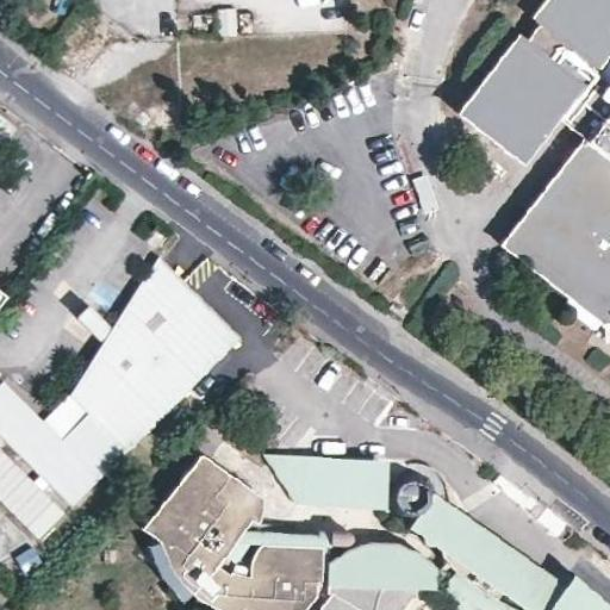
[(609,83),(609,86),(592,73),(601,61),(609,49),(609,0),(549,0),(534,19),(539,24),(521,45),(516,42),(459,118),(520,166),(554,120),(582,86),(609,109),(609,113),(586,145),(584,143),(504,249),(598,322),(609,321),(609,83)]
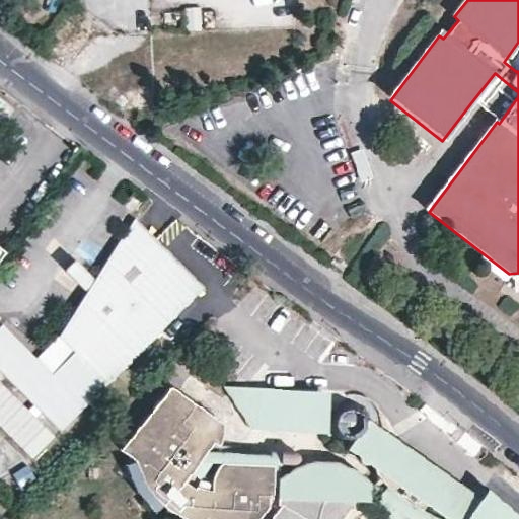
[(518,71),(518,58),(511,52),(504,62),(518,73),(518,71)]
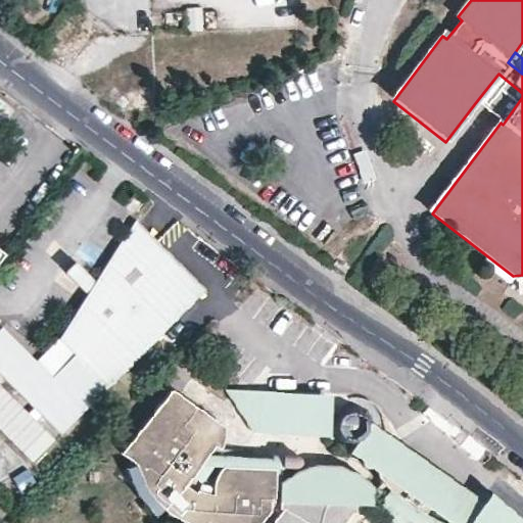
[(475,103),(501,123),(503,125),(522,97),(522,93),(498,74),(475,103)]
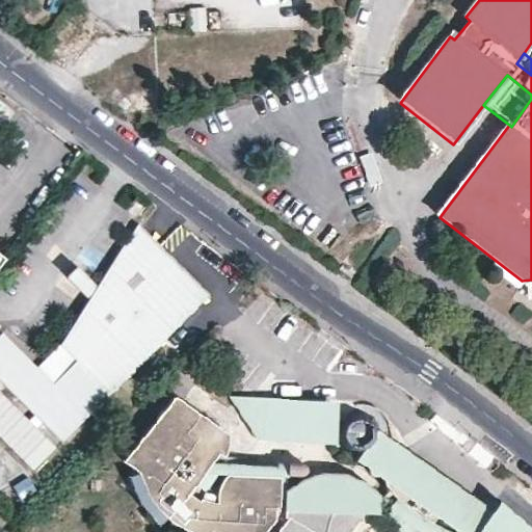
[(206,293),(135,223),(96,286),(102,292),(94,302),(88,297),(59,345),(76,361),(52,383),(1,333),(0,334),(0,381),(60,443),(206,293)]
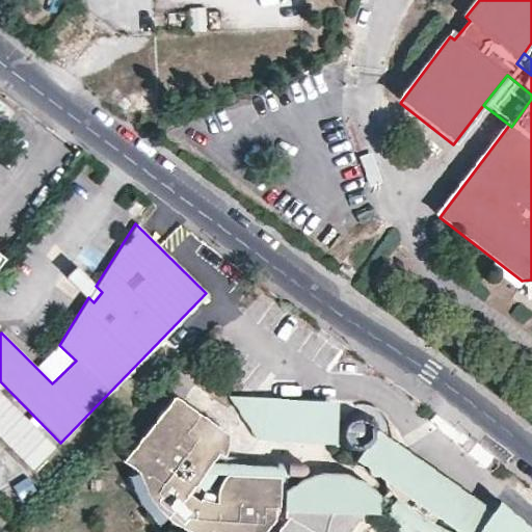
[(96,286),(88,297),(94,302),(102,292),(96,286)]
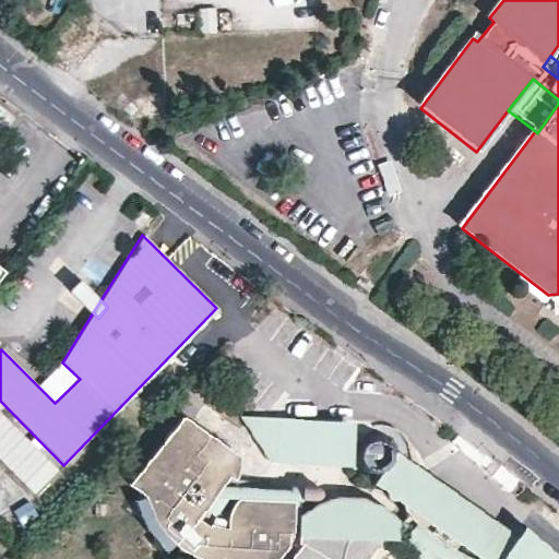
[(169,432),(174,428),(178,425),(183,423),(190,421),(182,416),(169,432)]
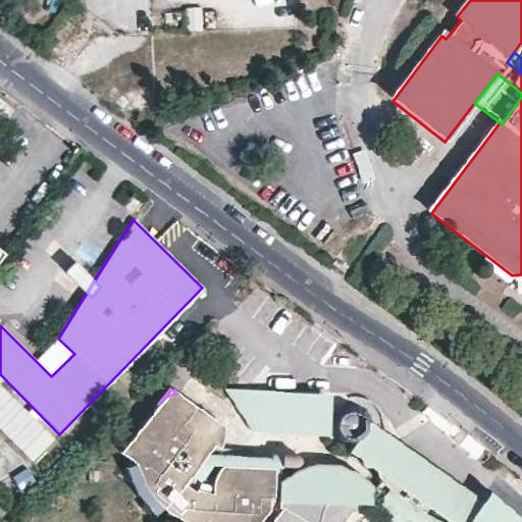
[(228,388),(243,411),(242,407),(242,403),(243,400),(246,397),(249,395),(253,394),(323,396),(323,390),(228,388)]
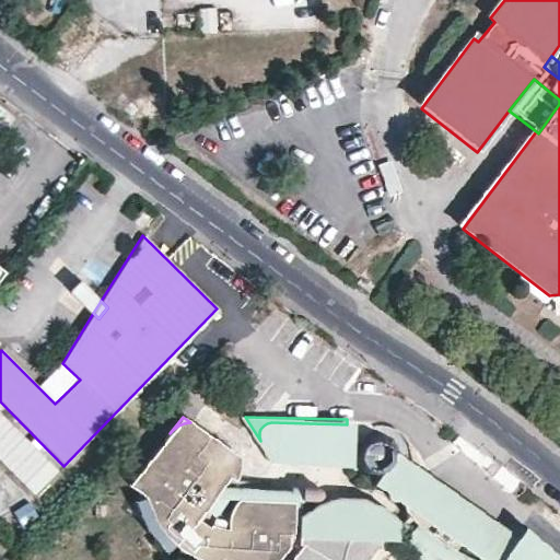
[(357,464),(358,419),(347,419),(347,424),(346,463),(357,464)]
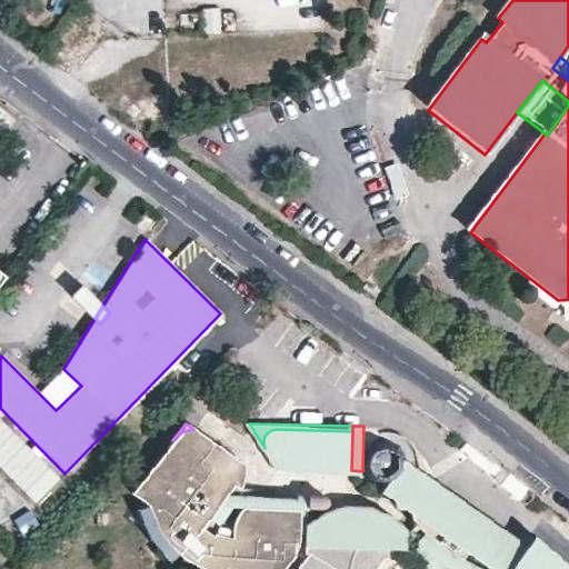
[(281,568),(285,567),(291,557),(292,545),(297,543),(298,509),(241,507),(236,516),(233,520),(231,530),(213,523),(208,519),(232,485),(240,488),(243,472),(243,463),(193,429),(187,430),(181,432),(177,436),(172,440),(180,447),(176,448),(167,451),(159,457),(167,462),(153,468),(148,472),(146,473),(153,480),(147,481),(138,486),(130,492),(147,505),(158,531),(181,557),(203,568),(281,568)]
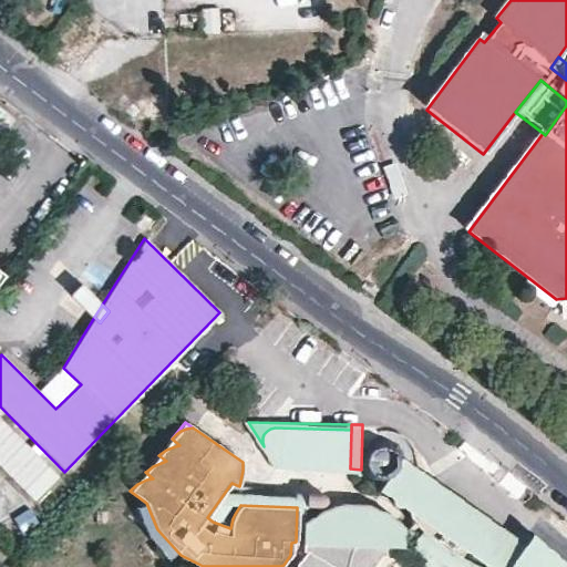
[(264,446),(278,467),(350,468),(351,430),(275,428),(270,429),(267,431),(264,434),(263,437),(263,442),(264,446)]
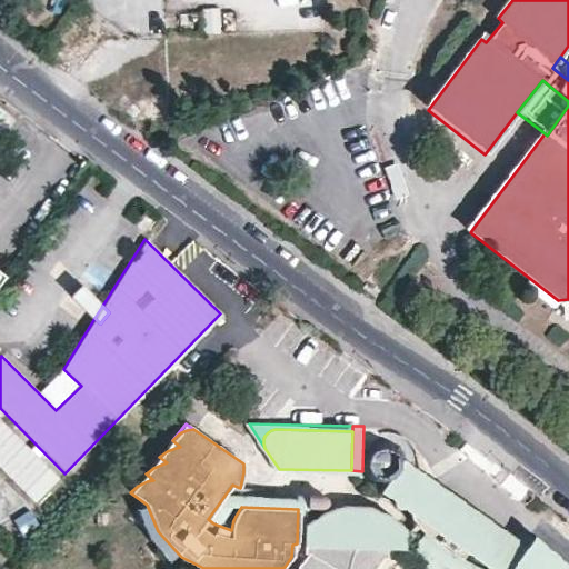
[(487,566),(497,551),(490,538),(482,526),(471,517),(467,512),(460,508),(447,501),(433,498),(420,497),(412,460),(375,435),(376,441),(366,480),(396,483),(406,495),(407,500),(399,502),(401,512),(409,511),(411,525),(426,521),(420,528),(462,557),(467,550),(487,566)]
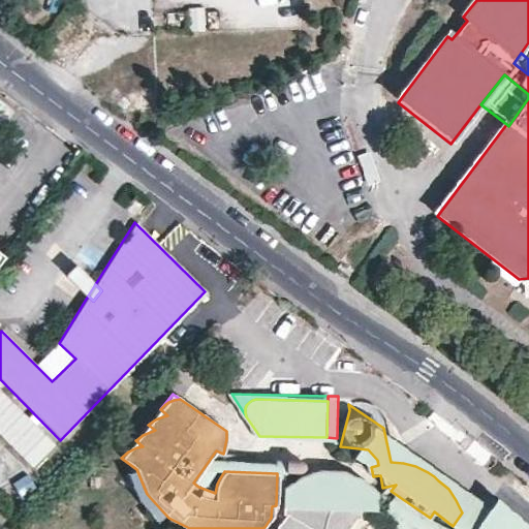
[(163,416),(167,415),(160,409),(148,425),(155,419),(163,416)]
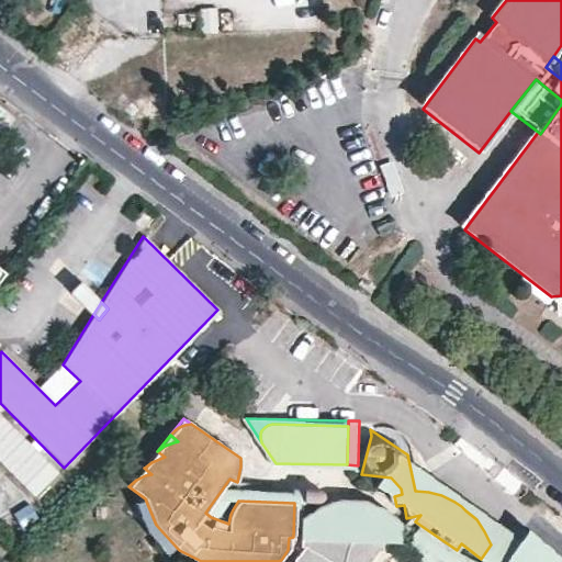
[(152,462),(165,457),(157,451),(144,468),(146,467),(152,462)]
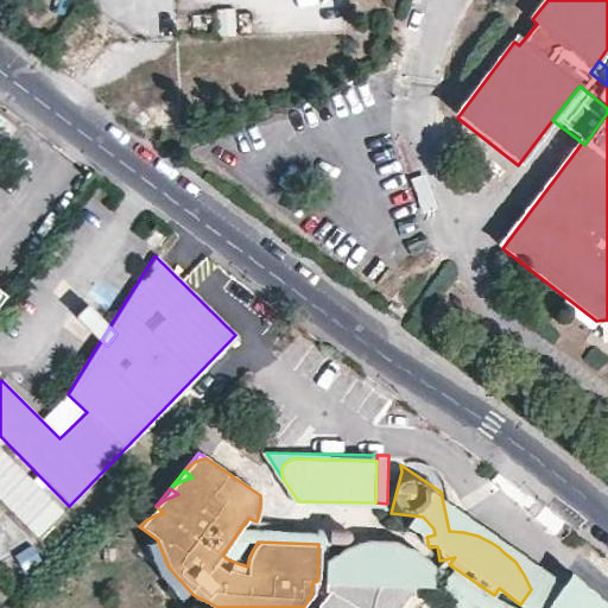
[(561,607),(577,584),(441,492),(449,531),(463,532),(477,536),(492,543),(499,548),(504,552),(515,562),(524,575),(531,589),(520,605),(525,607),(561,607)]
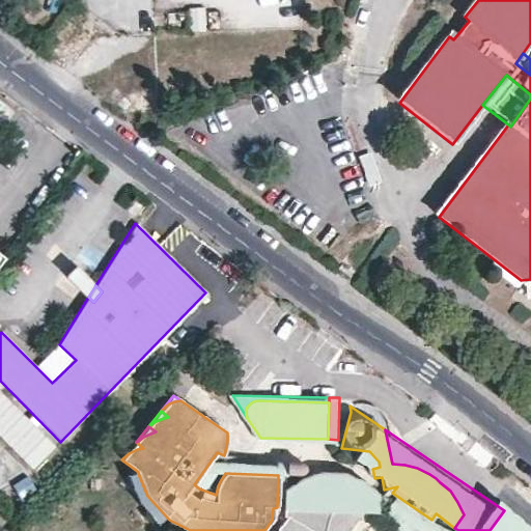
[(366,483),(344,472),(319,471),(300,478),(297,480),(296,510),(302,514),(290,530),(347,530),(357,518),(355,516),(358,512),(365,512),(366,483)]
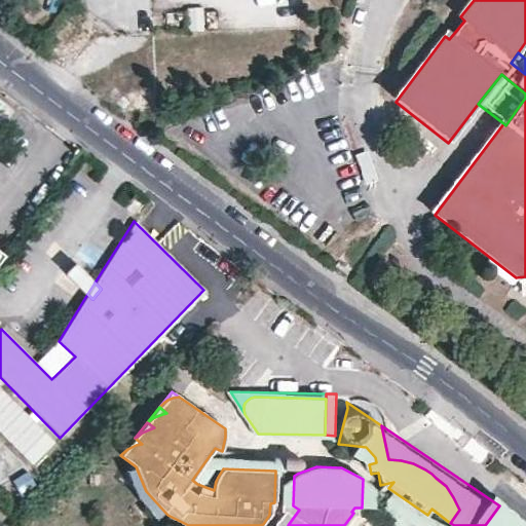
[(293,505),(294,476),(283,484),(279,512),(283,512),(272,525),(288,525),(299,510),(293,505)]
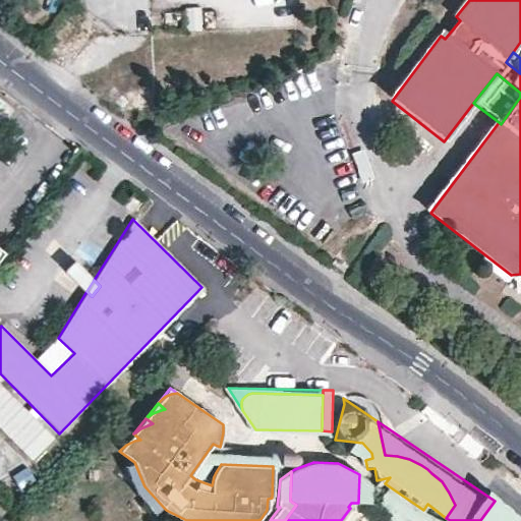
[(371,483),(359,474),(358,503),(351,503),(348,507),(350,508),(341,520),(370,520),(370,517),(371,483)]
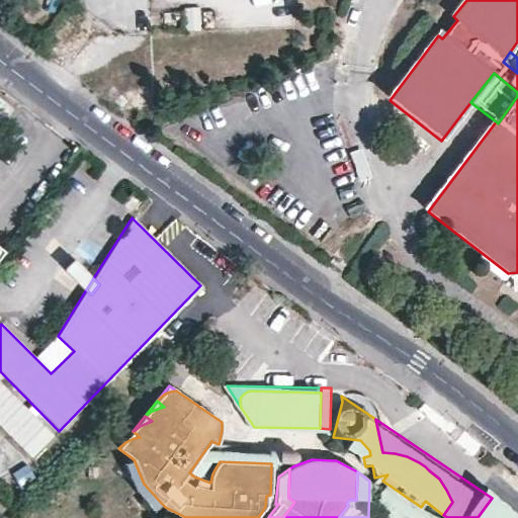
[(517,517),(517,516),(492,498),(478,517),(517,517)]
